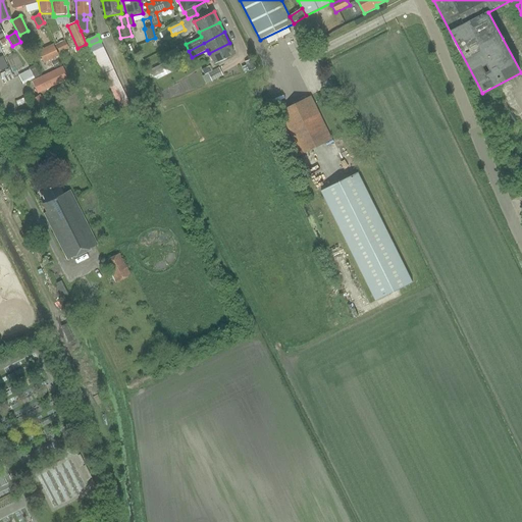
[(59,53),(68,48),(64,41),(55,45),(59,53)]
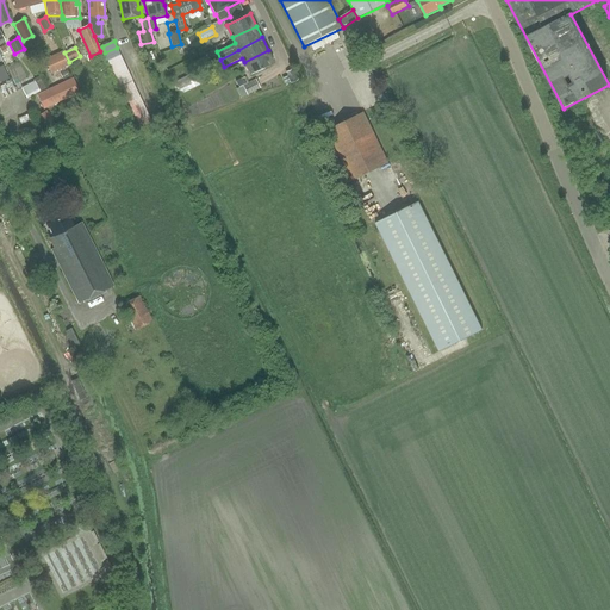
[(109,60),(120,54),(117,48),(105,53),(109,60)]
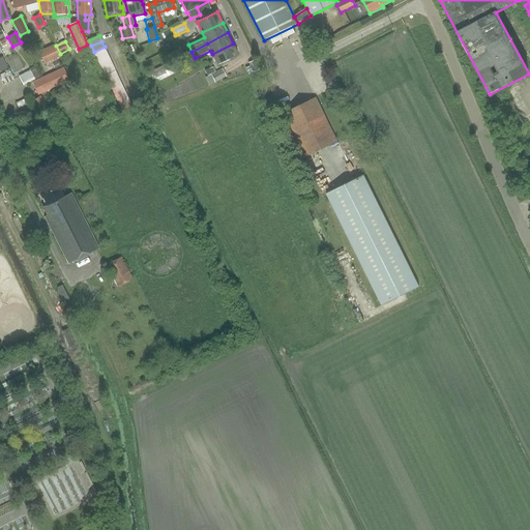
[(233,43),(212,54),(217,65),(238,55),(233,43)]
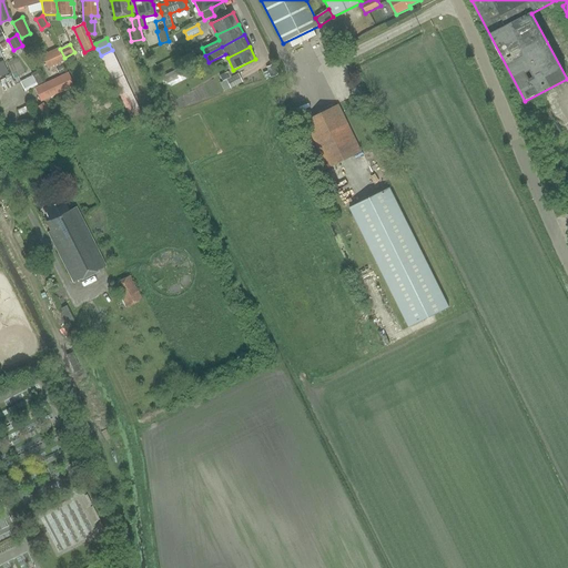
[(41,57),(47,69),(63,61),(58,49),(41,57)]
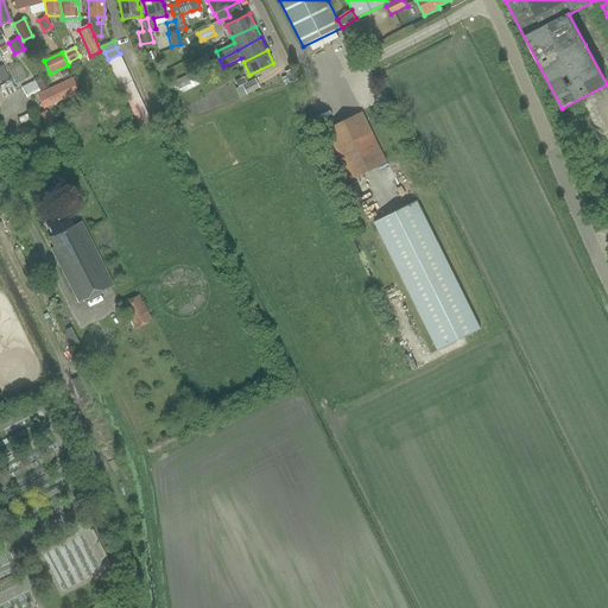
[(111,65),(122,59),(120,54),(108,59),(111,65)]
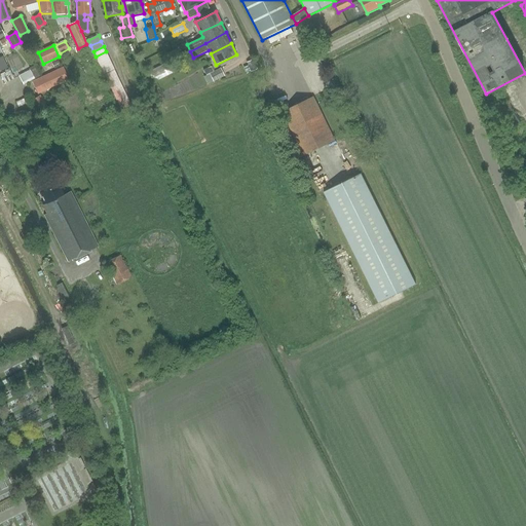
[(99,62),(109,58),(106,51),(96,57),(99,62)]
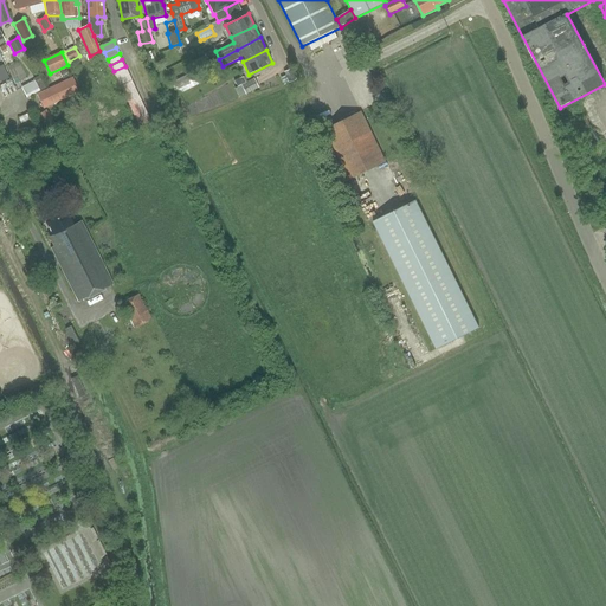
[(117,78),(128,72),(126,66),(114,71),(117,78)]
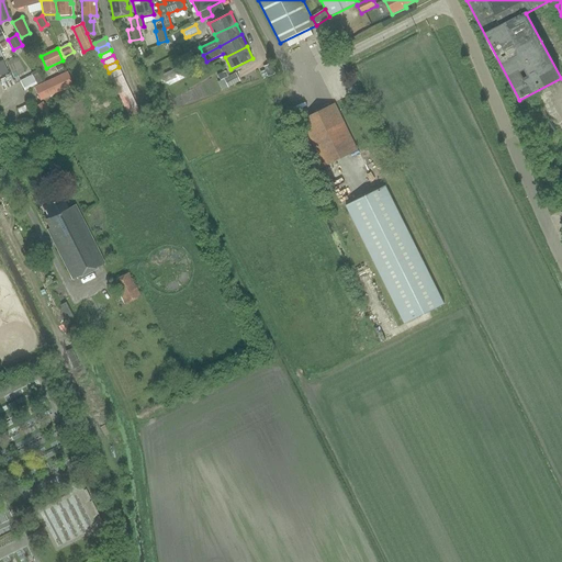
[(158,77),(164,88),(188,76),(182,65),(158,77)]
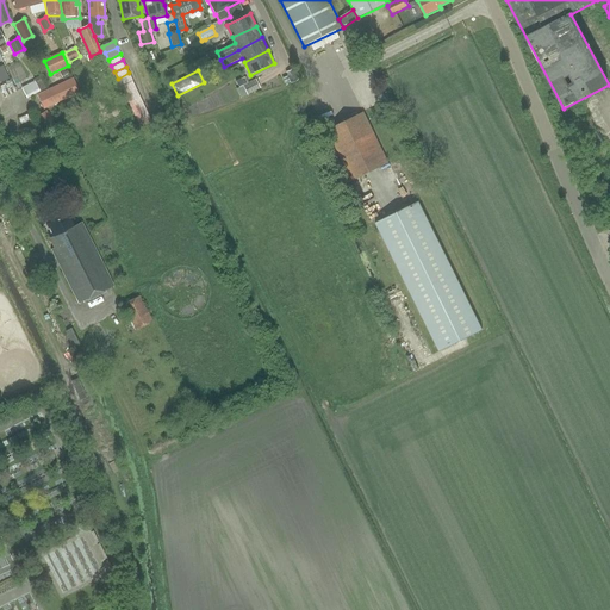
[(287,73),(292,83),(299,80),(294,70),(287,73)]
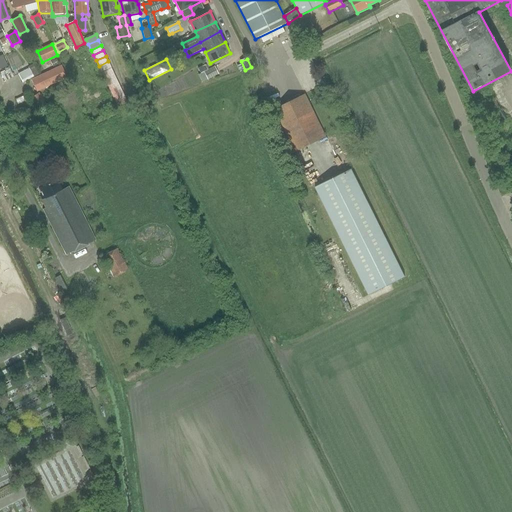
[(101,71),(111,66),(108,61),(99,66),(101,71)]
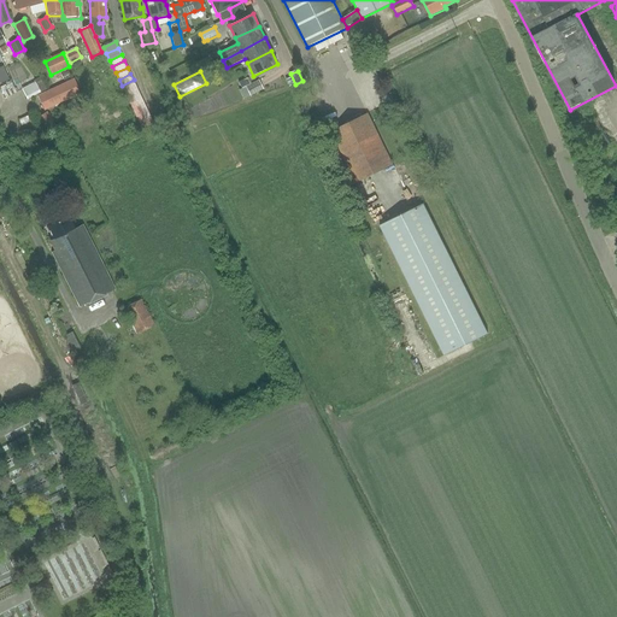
[(35,82),(40,92),(46,89),(39,77),(34,80),(35,82)]
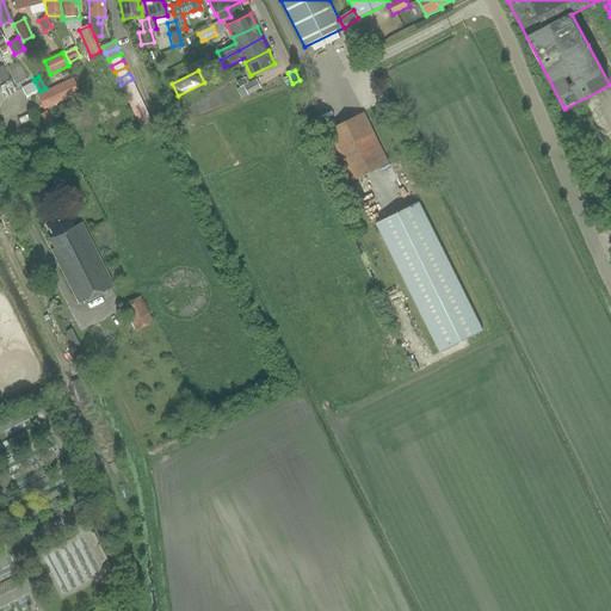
[(36,94),(43,109),(79,92),(72,78),(36,94)]
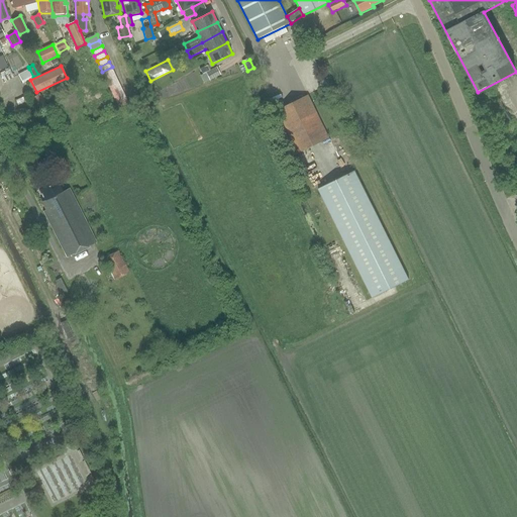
[(105,77),(114,73),(112,67),(102,72),(105,77)]
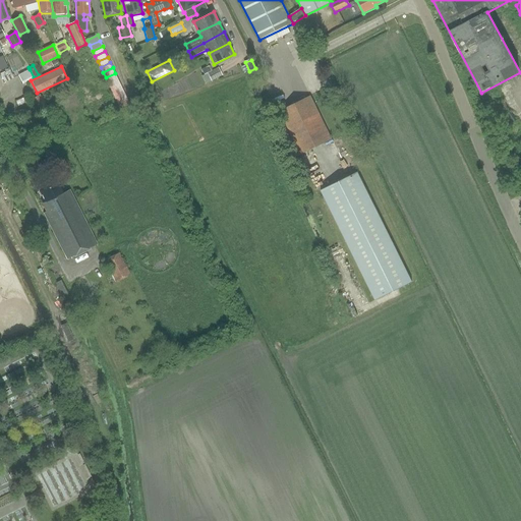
[(212,81),(223,75),(219,68),(201,76),(206,83),(212,80),(212,81)]
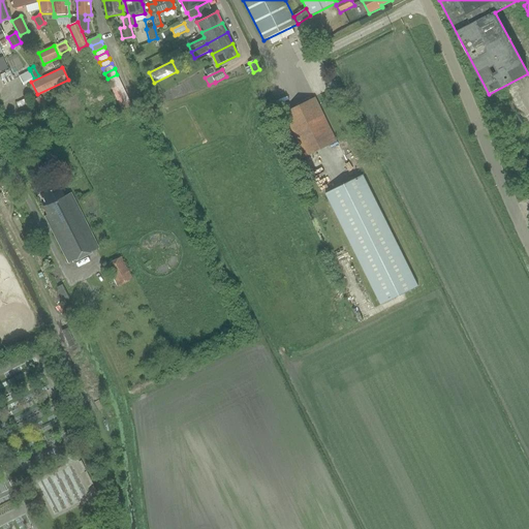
[(110,85),(120,80),(117,74),(107,79),(110,85)]
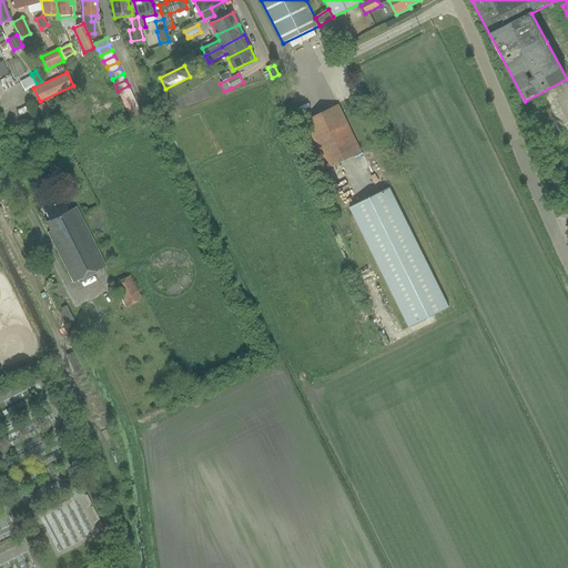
[(121,97),(131,91),(129,85),(118,91),(121,97)]
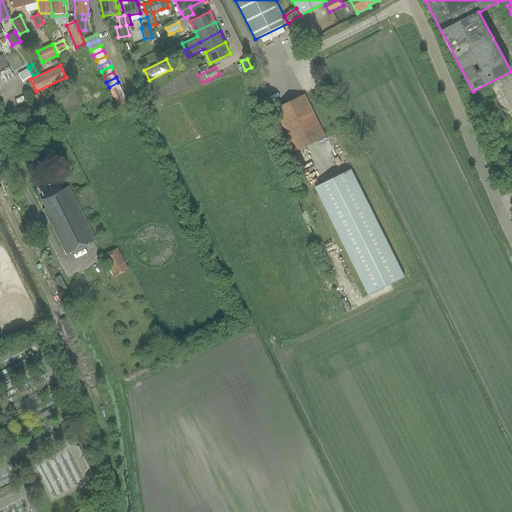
[(111,92),(121,88),(118,82),(109,87),(111,92)]
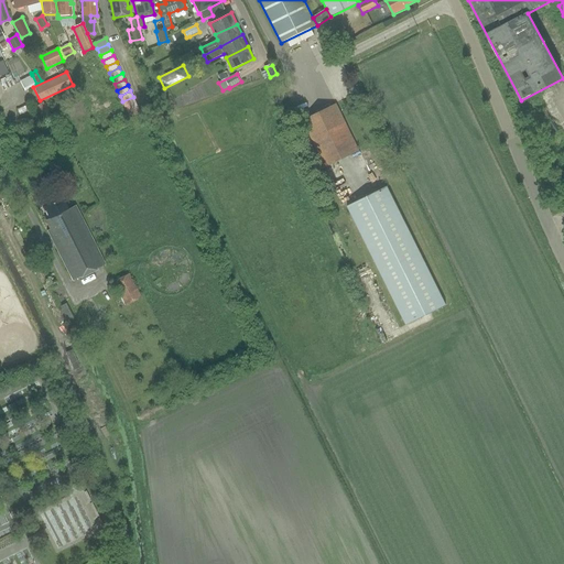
[(126,108),(137,102),(133,97),(122,101),(126,108)]
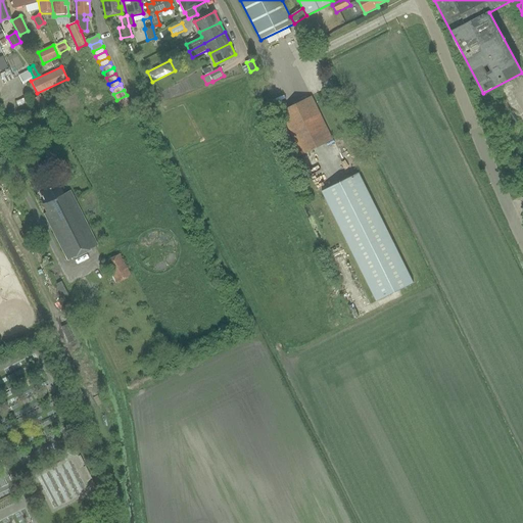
[(40,114),(49,108),(40,94),(31,100),(40,114)]
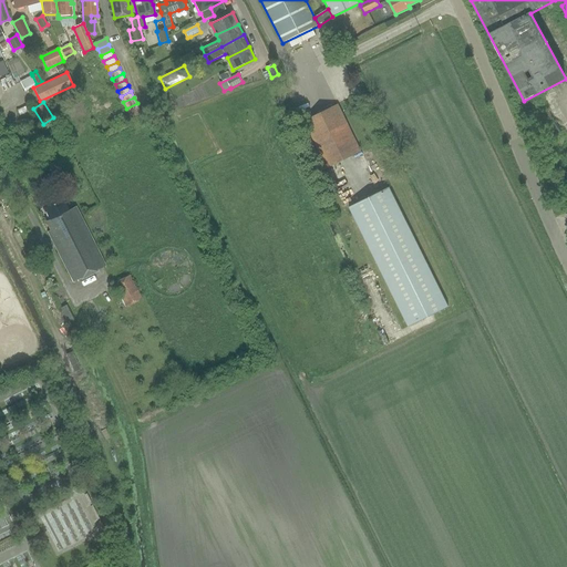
[(129,114),(140,110),(137,103),(126,109),(129,114)]
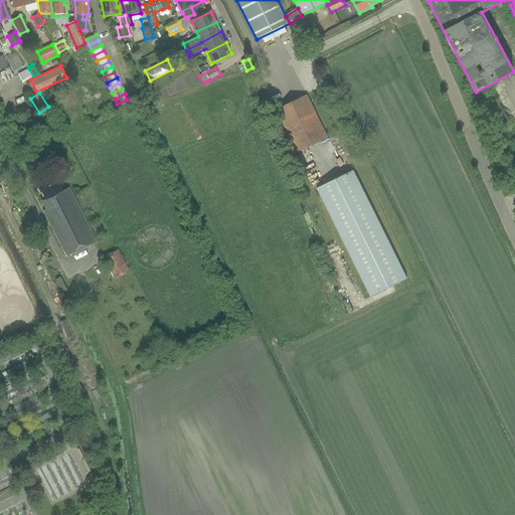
[(328,138),(307,95),(276,110),(297,153),(328,138)]
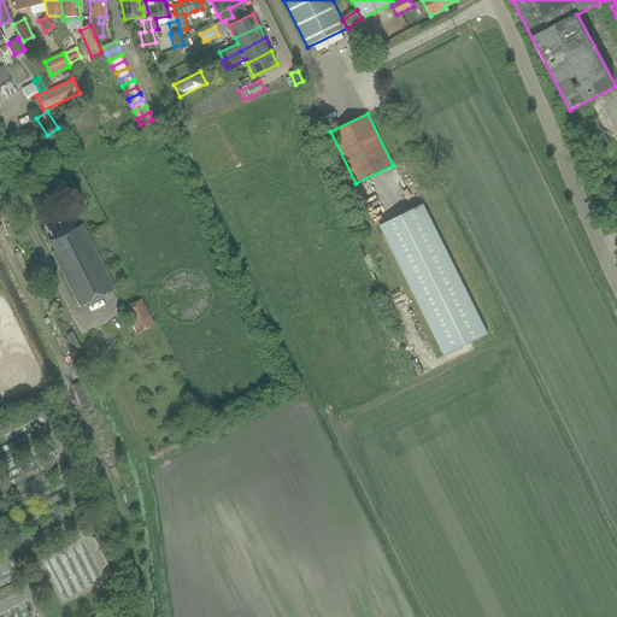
[(152,119),(140,124),(144,131),(154,125),(156,125),(152,119)]
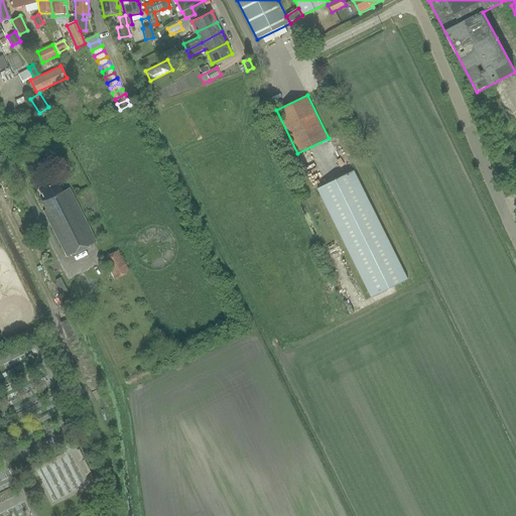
[(408,279),(354,170),(317,188),(372,297),(408,279)]
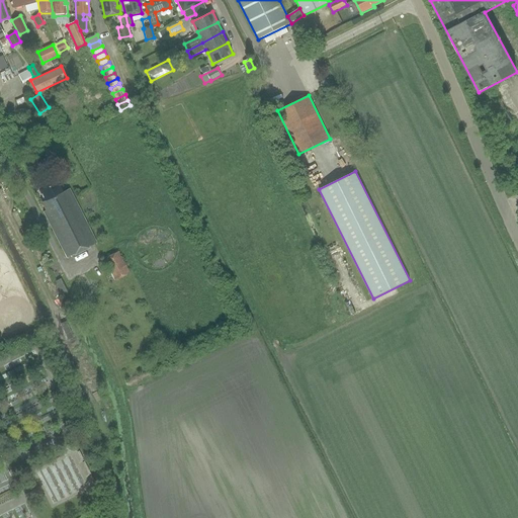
[(67,258),(97,243),(70,188),(63,191),(58,181),(46,186),(46,185),(38,188),(45,200),(41,202),(47,210),(44,211),(67,258)]
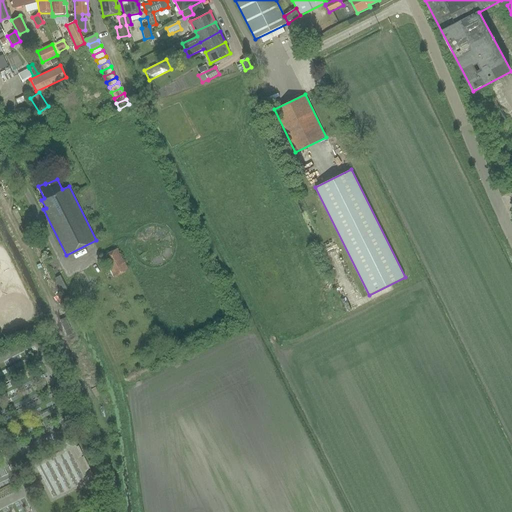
[(102,256),(114,277),(128,269),(117,248),(102,256)]
